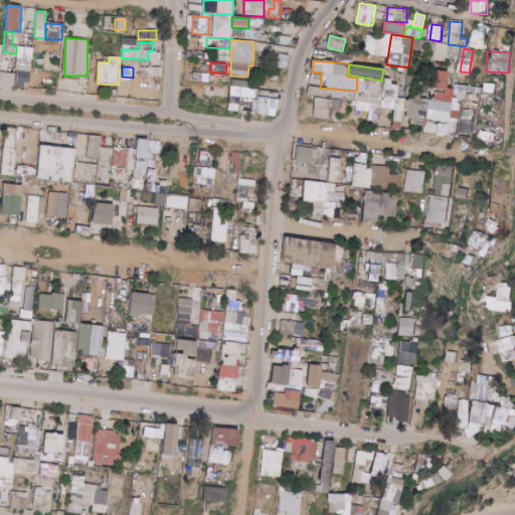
[(450,72),(434,70),(431,89),(447,91),(450,72)]
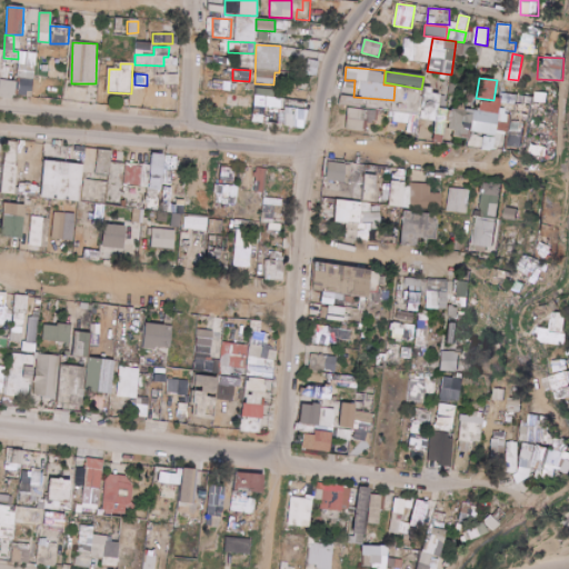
[(237,91),(237,82),(212,81),(212,90),(237,91)]
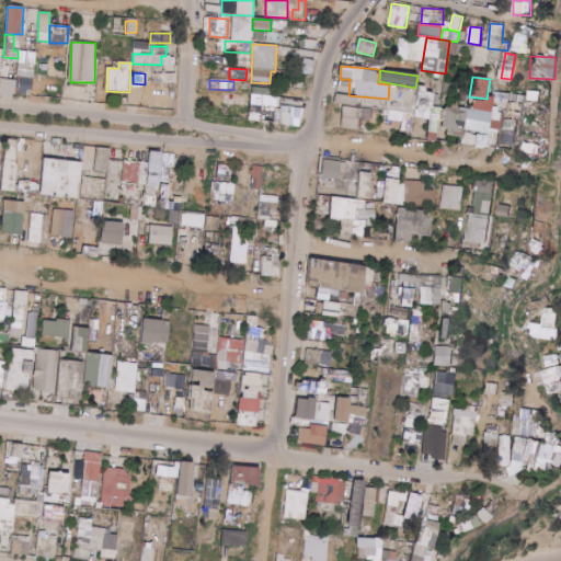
[(268,88),(251,87),(249,119),(259,121),(261,104),(275,106),(276,96),(268,96),(268,88)]
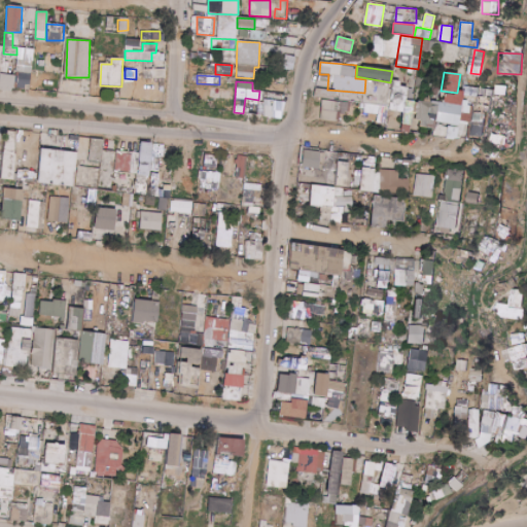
[(389,107),(364,104),(363,113),(378,115),(376,124),(385,125),(386,110),(402,112),(400,128),(409,129),(412,101),(405,100),(407,85),(392,83),(389,107)]
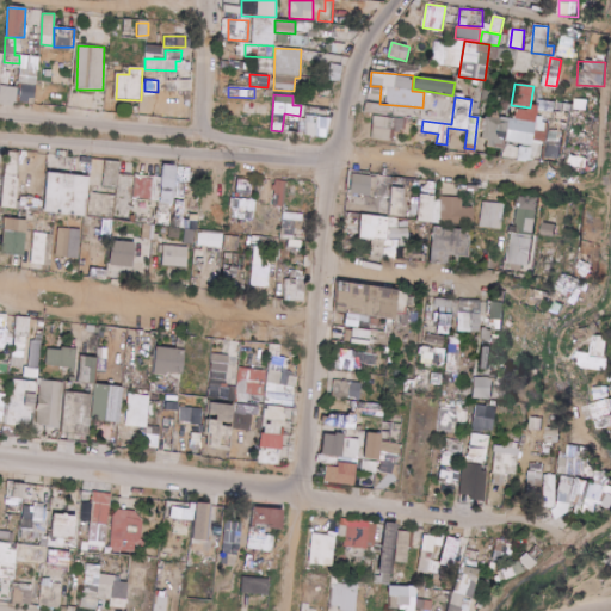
[(586,111),(587,99),(574,99),(573,110),(586,111)]
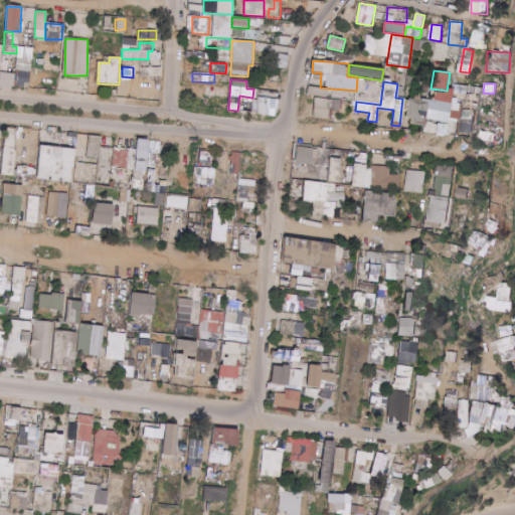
[(327,90),(308,87),(307,95),(326,98),(327,90)]
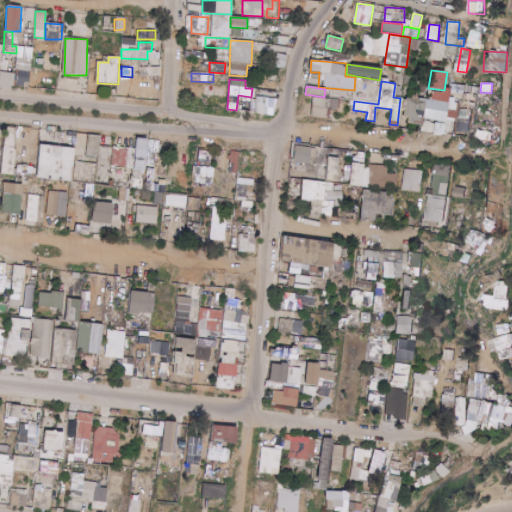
[(459,121),(457,132),(476,135),(479,117),(485,118),(489,93),(477,91),(472,123),(459,121)]
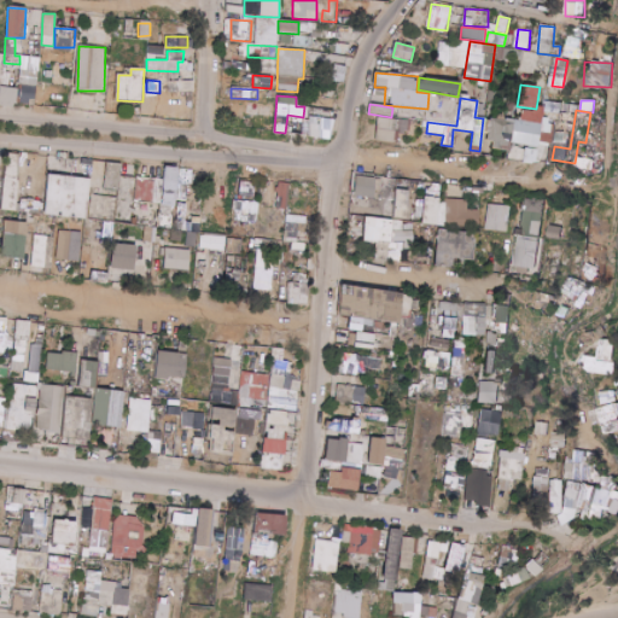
[(493,116),(487,147),(508,151),(513,120),(493,116)]
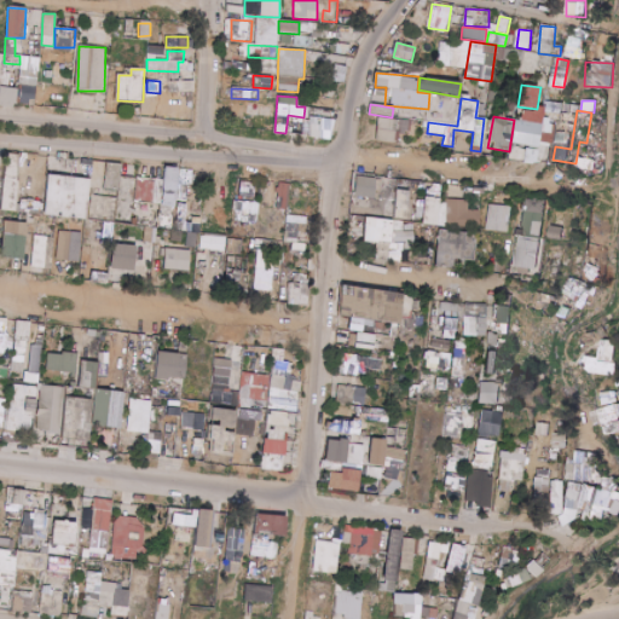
[(333,120),(308,119),(307,138),(331,139),(333,120)]
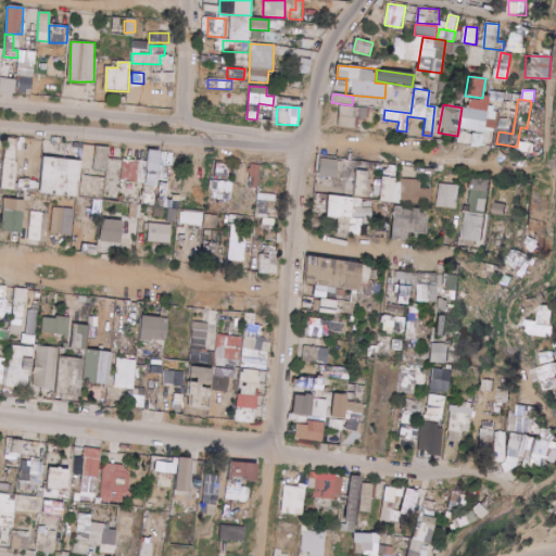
[(362,108),(340,106),(339,128),(359,129),(362,108)]
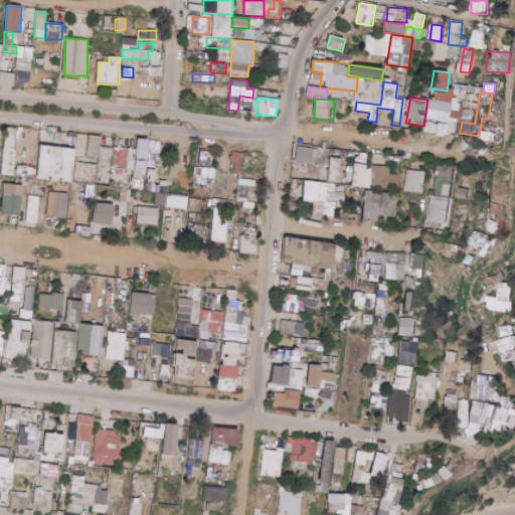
[(427,119),(447,124),(451,104),(432,100),(427,119)]
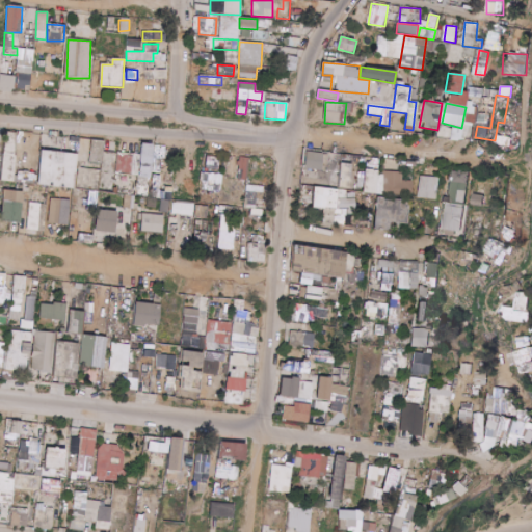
[(470,123),(476,124),(479,107),(472,106),(470,123)]
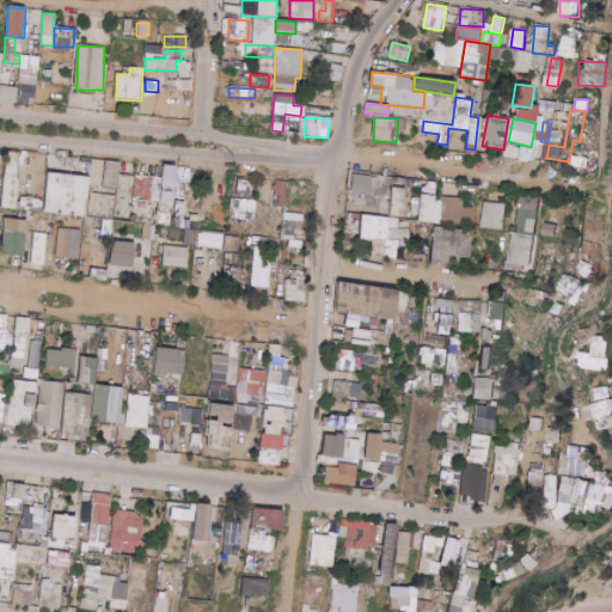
[(0,207),(14,209),(22,154),(6,152),(0,206),(0,207)]
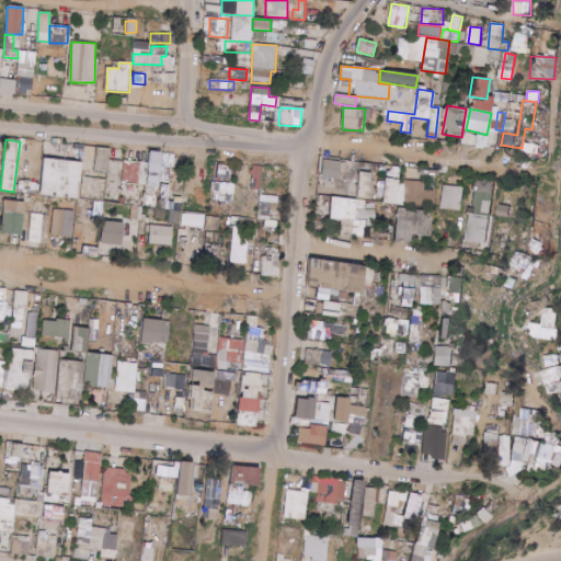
[(109,173),(111,149),(96,148),(94,172),(109,173)]
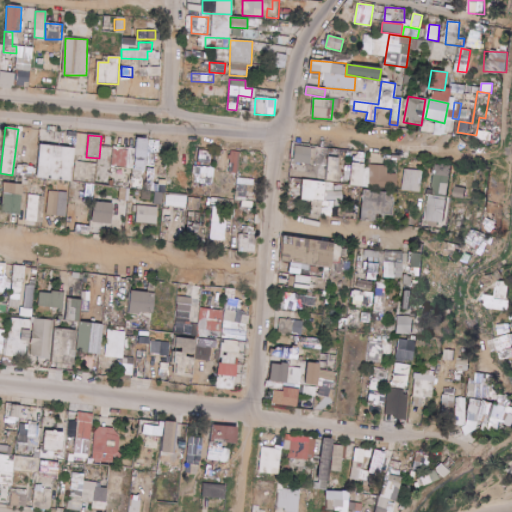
[(136,149),(114,148),(113,169),(146,170),(147,140),(136,139),(136,149)]
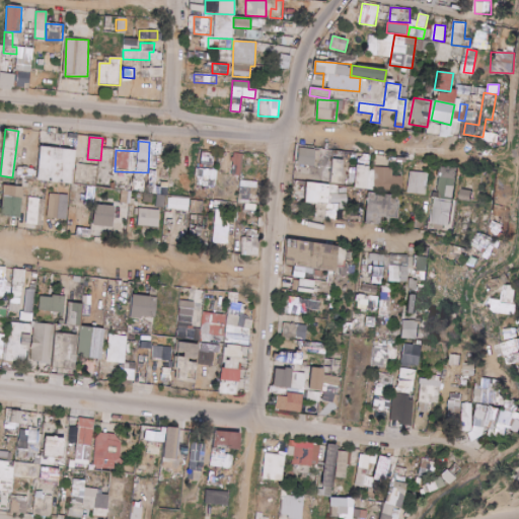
[(36,181),(73,183),(75,149),(39,147),(36,181)]
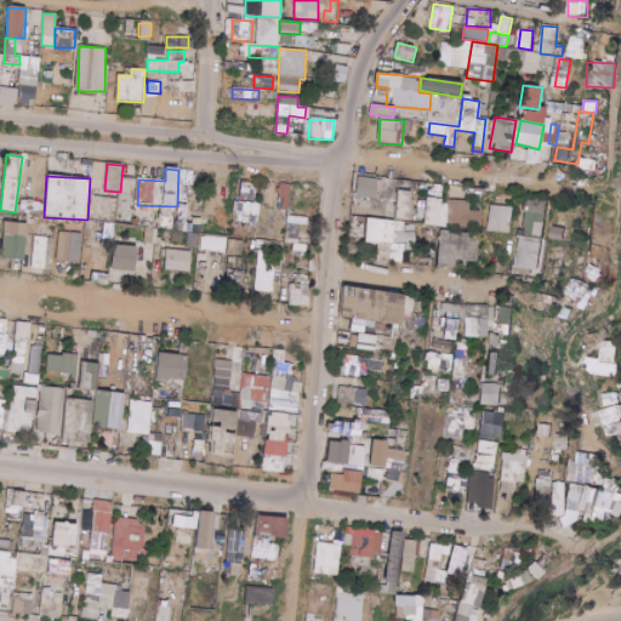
[(357,199),(376,199),(377,178),(357,177),(357,199)]
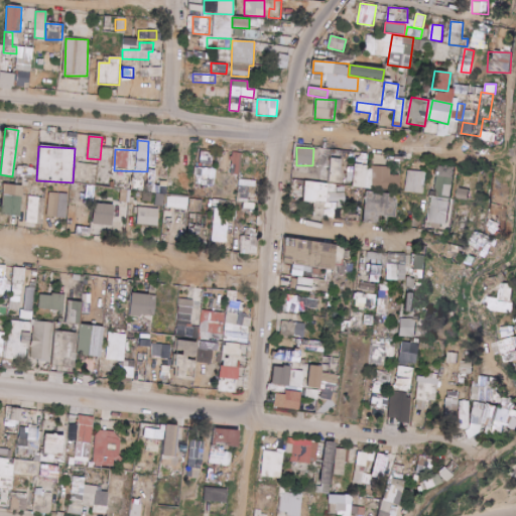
[(319,156),(333,156),(333,148),(319,148),(319,156)]
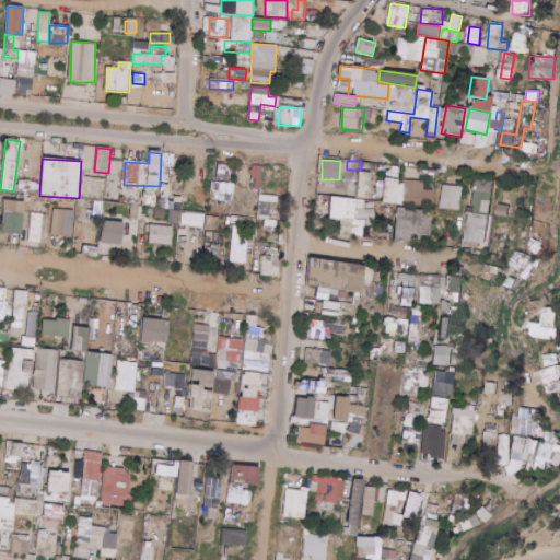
[(214,177),(229,179),(230,165),(217,164),(214,177)]
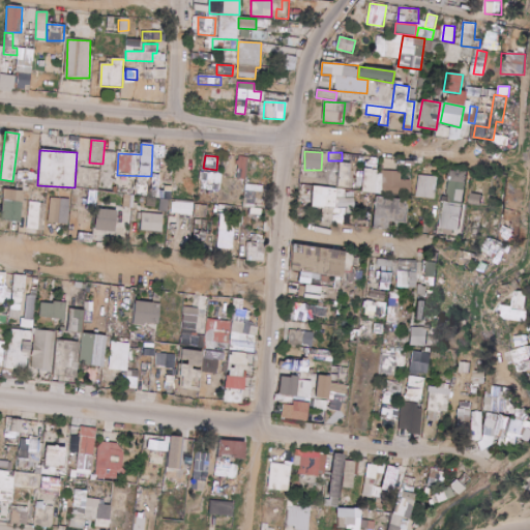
[(248,157),(239,156),(238,180),(248,180),(248,157)]
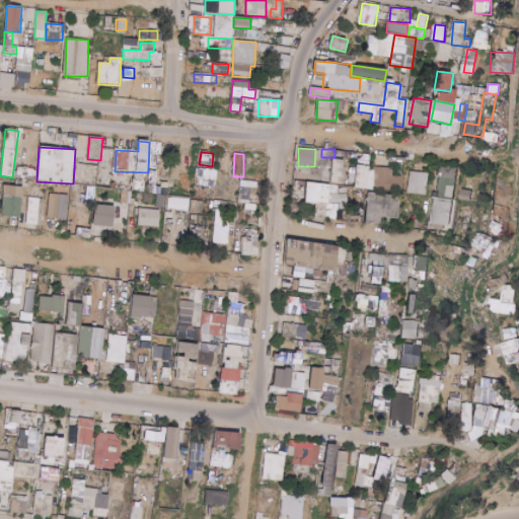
[(343,183),(344,160),(331,159),(330,182),(343,183)]
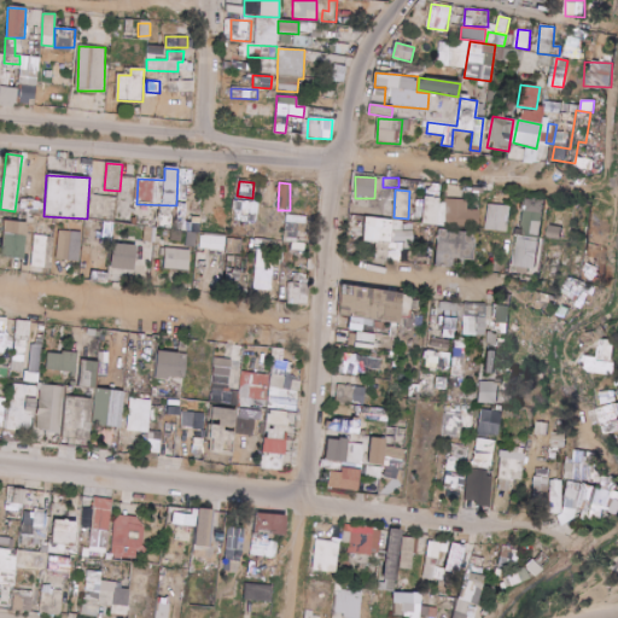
[(116,220),(117,197),(89,196),(88,219),(116,220)]
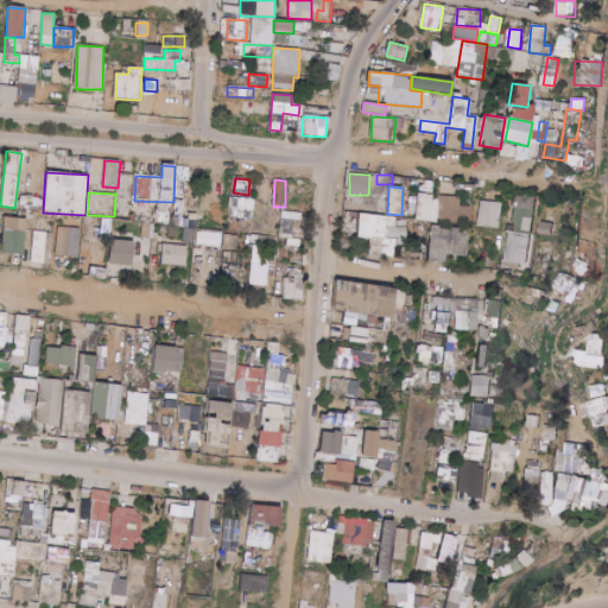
[(409,202),(407,217),(430,219),(431,195),(417,194),(416,202),(409,202)]
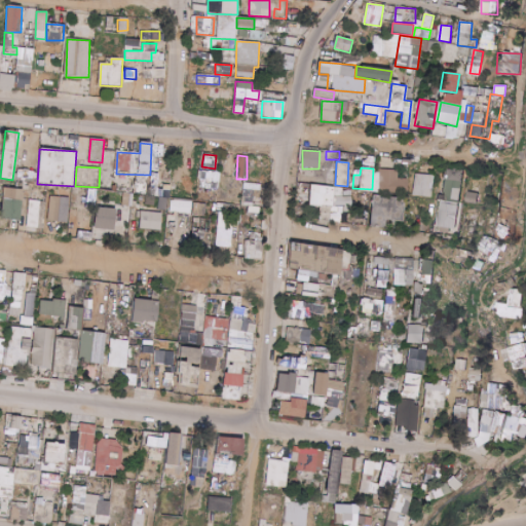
[(444,200),(459,202),(463,171),(448,168),(444,200)]
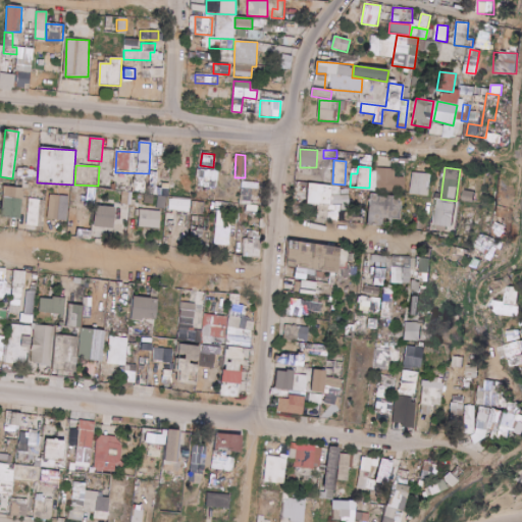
[(395,169),(377,168),(376,189),(404,191),(405,177),(395,177),(395,169)]
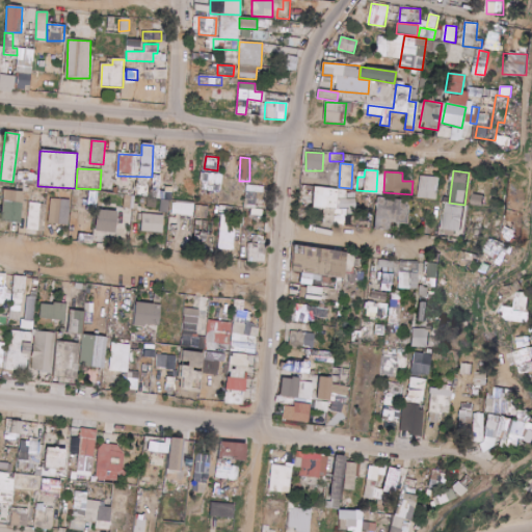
[(201,190),(221,190),(222,174),(202,173),(201,190)]
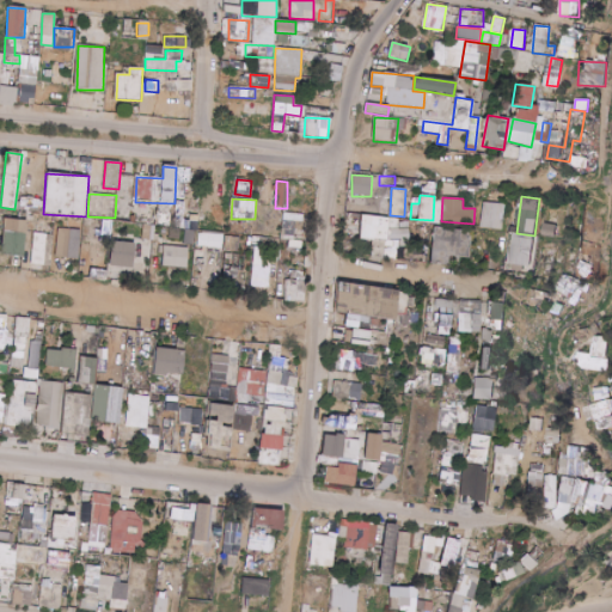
[(133,212),(147,213),(148,201),(133,200),(133,212)]
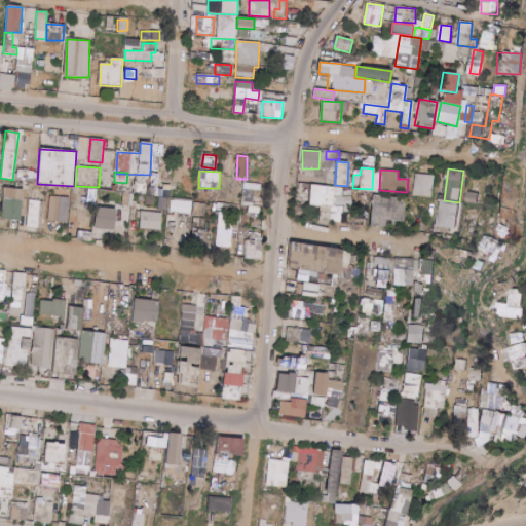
[(434,196),(434,175),(417,175),(416,196),(434,196)]
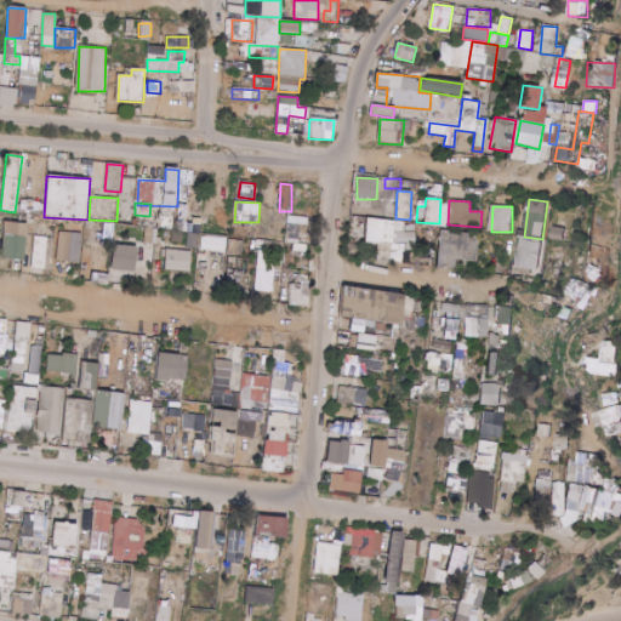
[(300,224),(308,224),(309,217),(289,216),(286,260),(307,261),(308,245),(298,244),(300,224)]
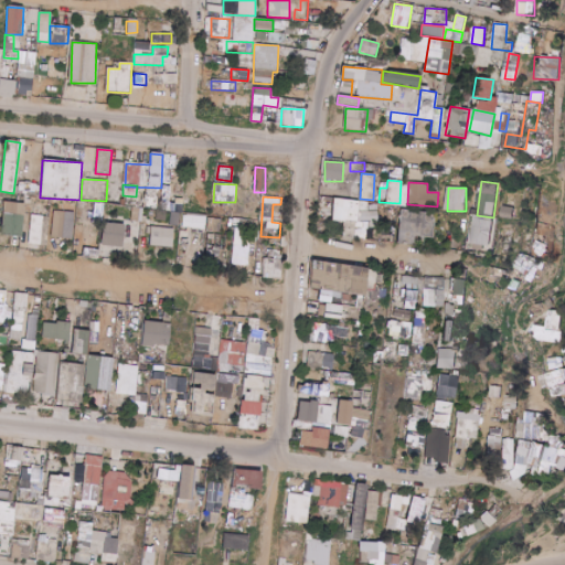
[(333,221),(358,222),(359,200),(333,200),(333,221)]
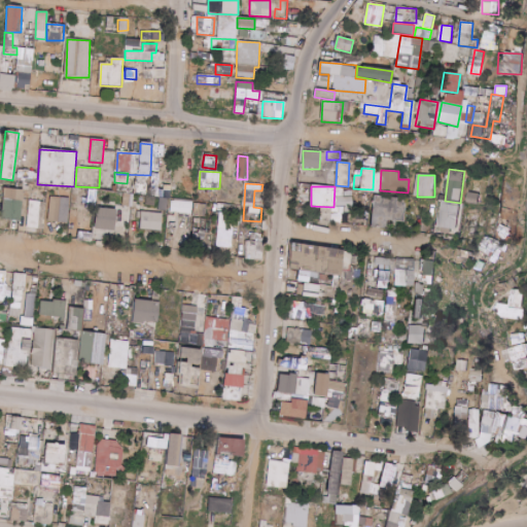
[(22,220),(23,189),(2,188),(1,219),(22,220)]
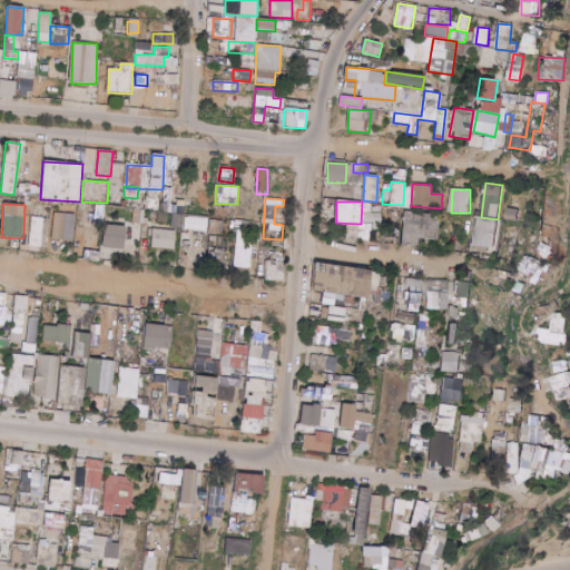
[(184,228),(184,206),(173,206),(173,228),(184,228)]
